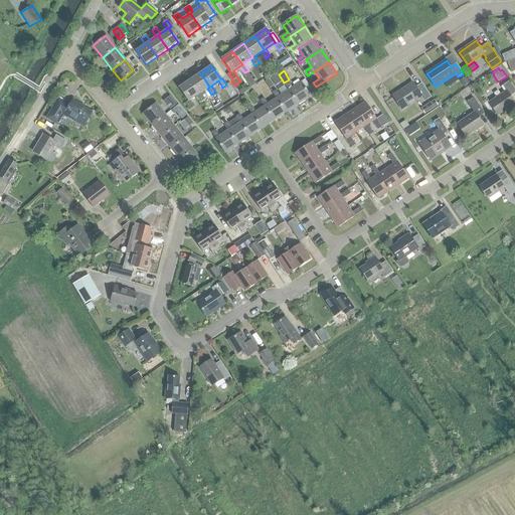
[(189,80),(199,94),(196,96),(201,103),(205,100),(200,93),(207,89),(209,87),(200,72),(189,80)]
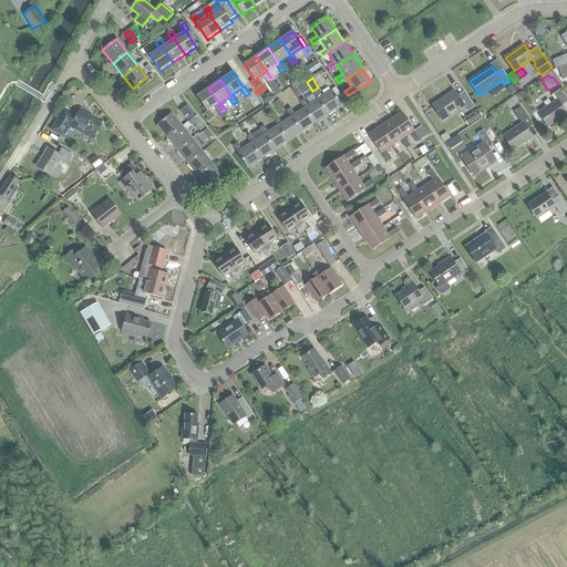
[(513,84),(506,89),(511,95),(516,91),(513,84)]
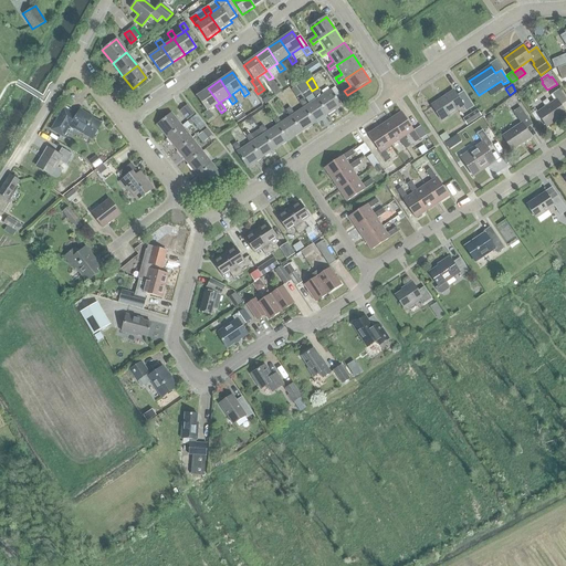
[(275,85),(270,88),(275,96),(281,93),(275,85)]
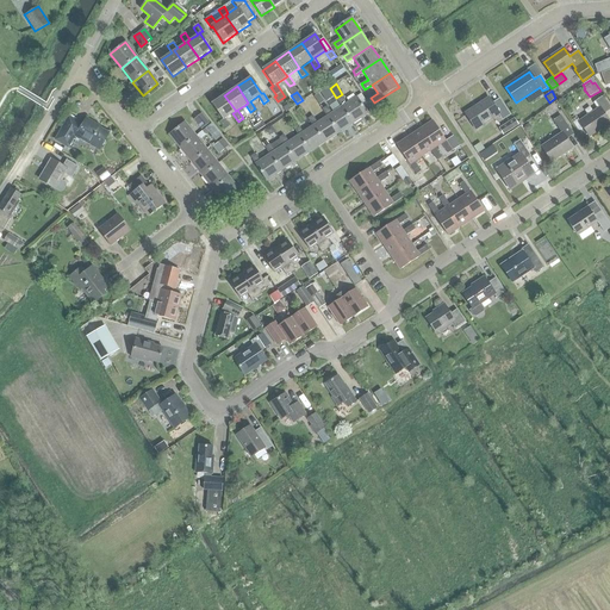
[(224,95),(212,104),(223,119),(219,122),(225,130),(230,126),(224,118),(232,113),(236,111),(224,95)]
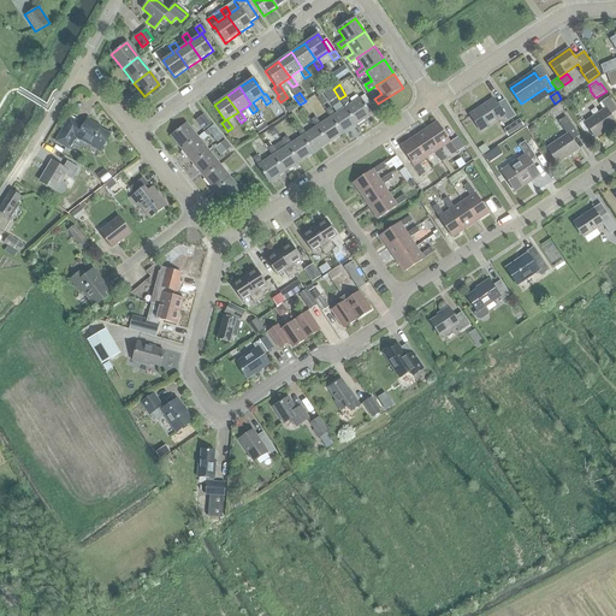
[(356,125),(371,116),(372,116),(360,98),(350,105),(345,98),(341,101),(345,108),(356,125)]
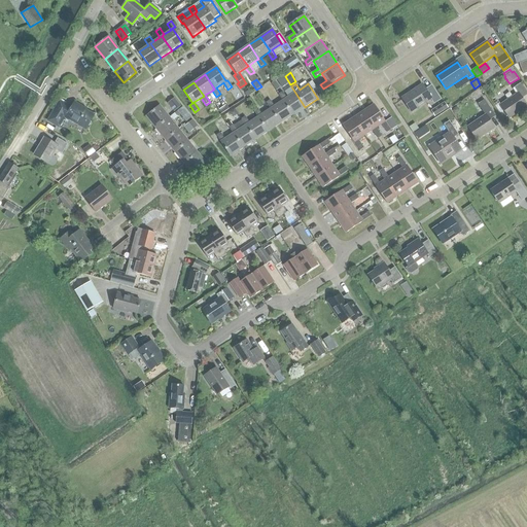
[(502,105),(511,117),(526,106),(526,105),(523,99),(526,95),(526,92),(521,83),(515,88),(519,94),(502,105)]
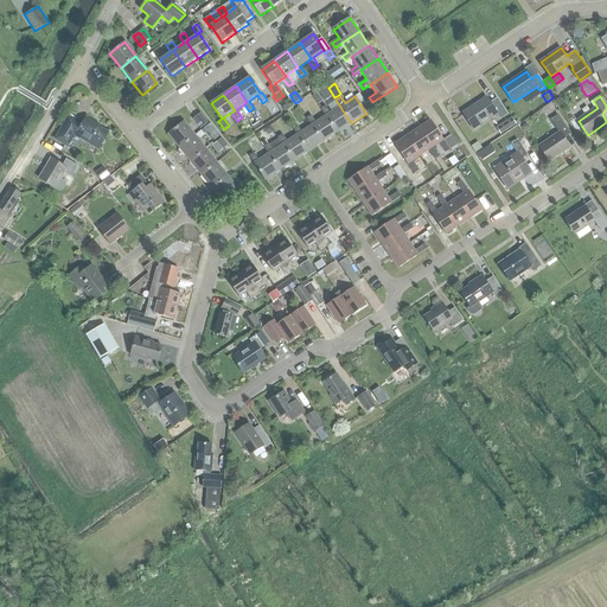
[(500,119),(508,114),(498,98),(491,103),(487,97),(464,113),(474,129),(498,114),(500,119)]
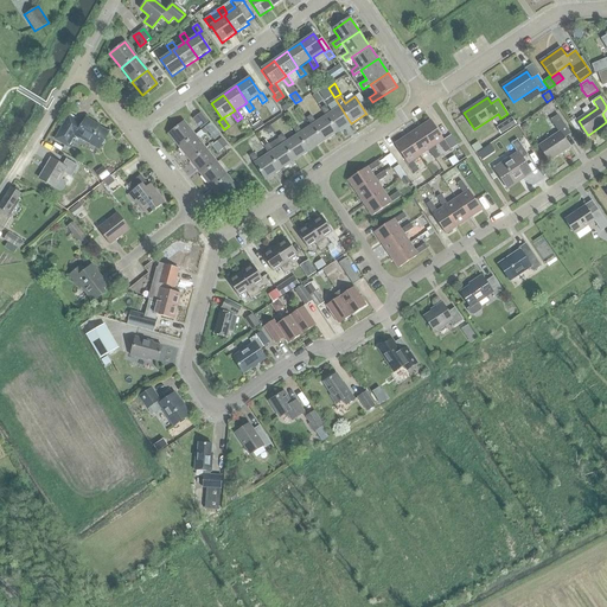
[(337,134),(351,123),(340,107),(331,113),(326,106),(320,109),(325,116),(337,134)]
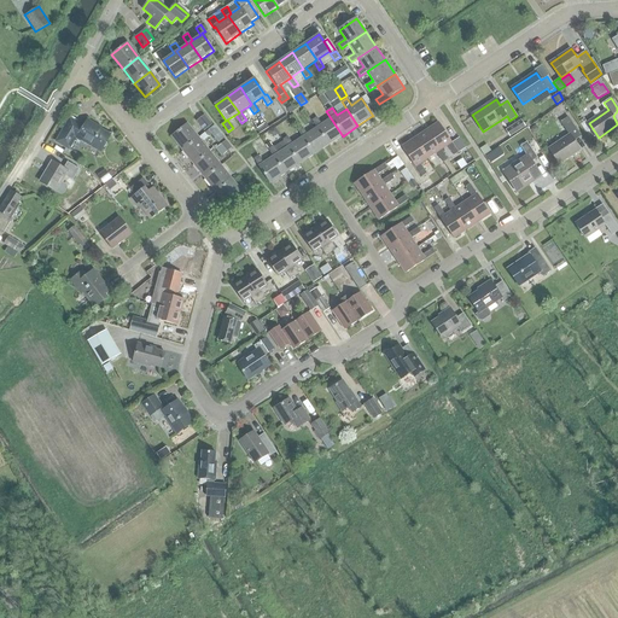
[(204,115),(196,122),(204,132),(211,124),(204,115)]
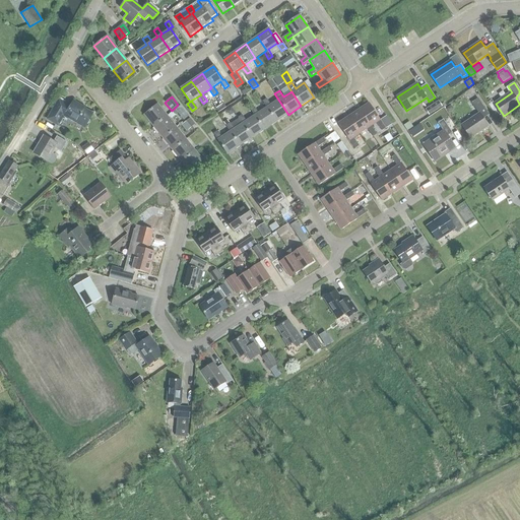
[(471,103),(478,114),(462,125),(471,138),(490,126),(484,118),(489,116),(477,99),(471,103)]
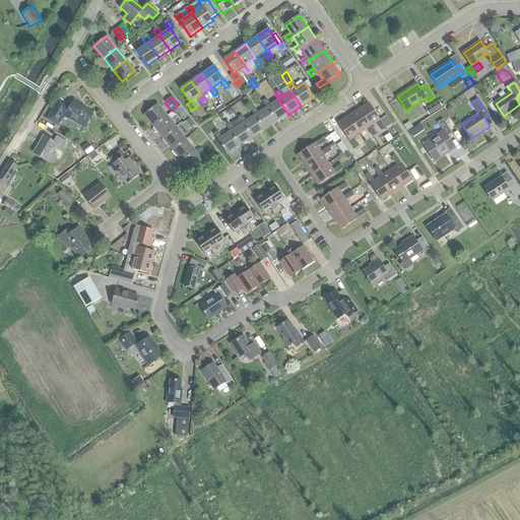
[(278,100),(270,105),(266,100),(262,102),(266,108),(276,123),(288,115),(278,100)]
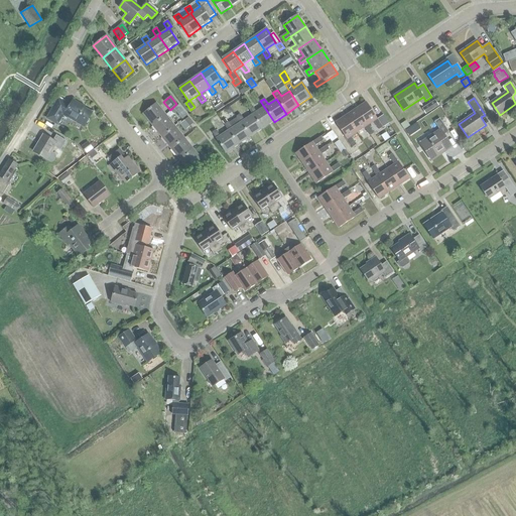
[(47,119),(58,126),(62,119),(67,121),(69,117),(85,127),(93,114),(81,107),(81,106),(74,102),(71,107),(59,100),(47,119)]
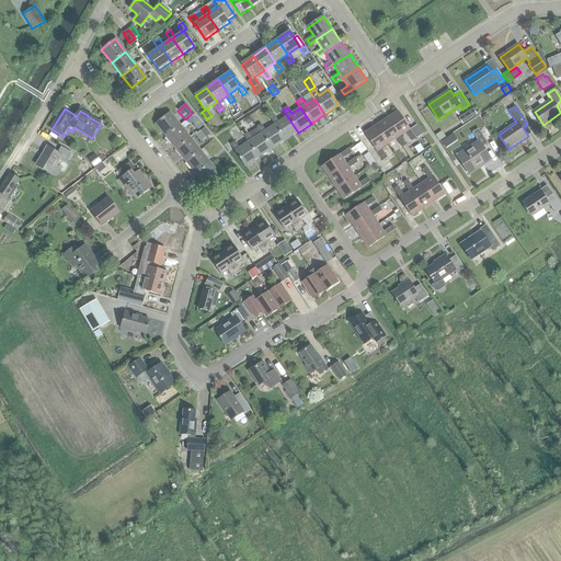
[(462,124),(477,115),(472,109),(458,118),(462,124)]
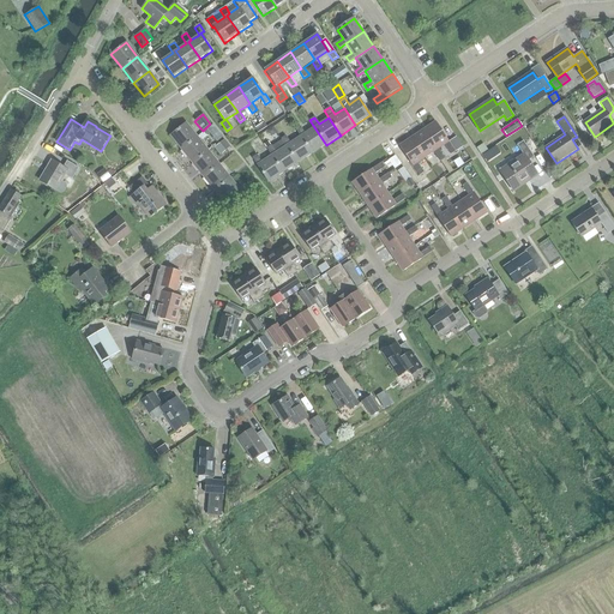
[(264,122),(254,128),(258,133),(266,127),(264,122)]
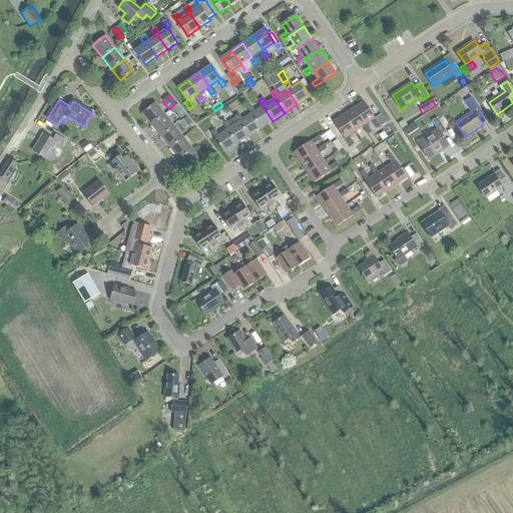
[(366,125),(367,124),(372,121),(378,129),(381,127),(379,123),(376,119),(376,118),(365,102),(355,108),(366,125)]
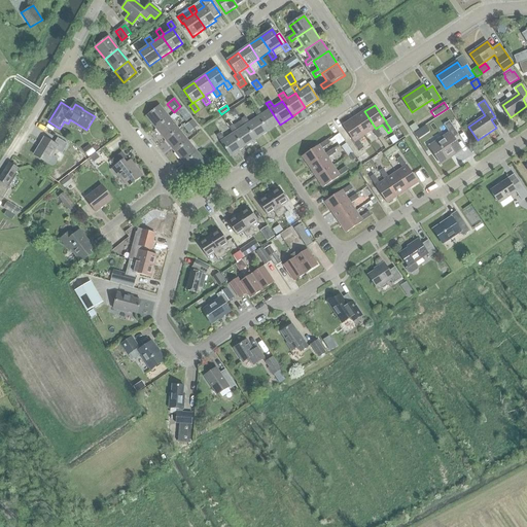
[(169,117),(160,106),(146,116),(155,129),(169,117)]
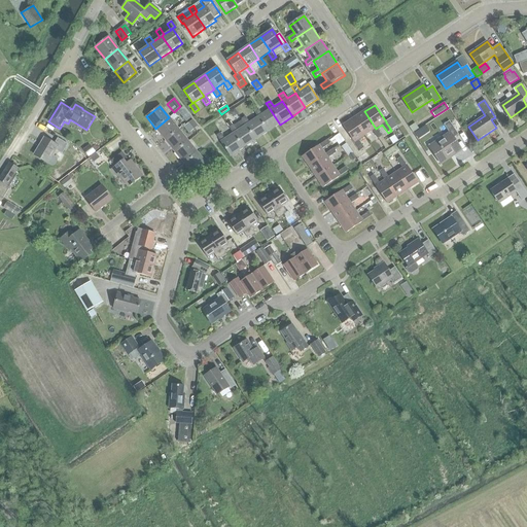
[(268,132),(280,125),(270,109),(261,114),(257,108),(253,111),(257,117),(268,132)]
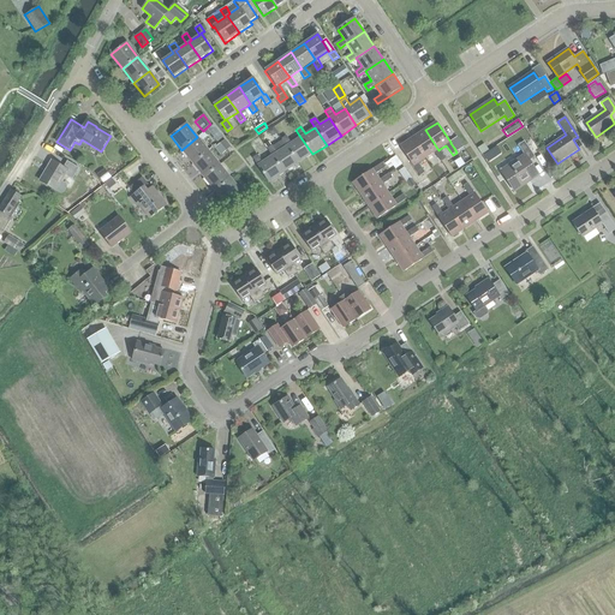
[(207,130),(197,137),(199,139),(201,138),(202,138),(206,135),(207,136),(209,133),(207,130)]
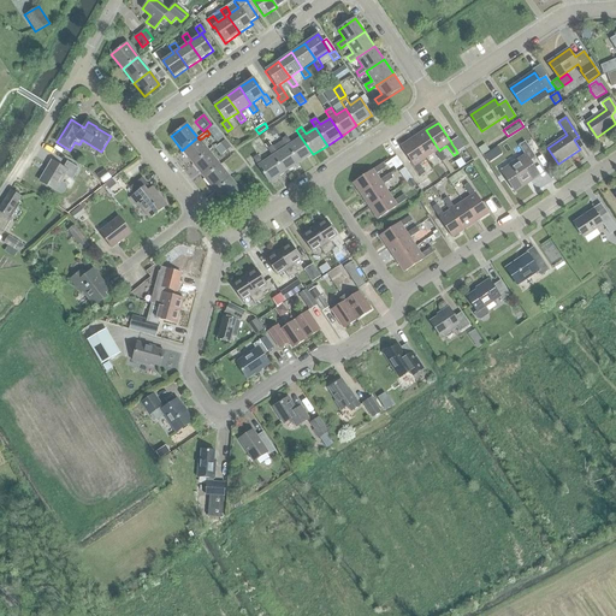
[(414,138),(427,158),(436,153),(443,163),(448,159),(440,149),(439,150),(426,130),(414,138)]
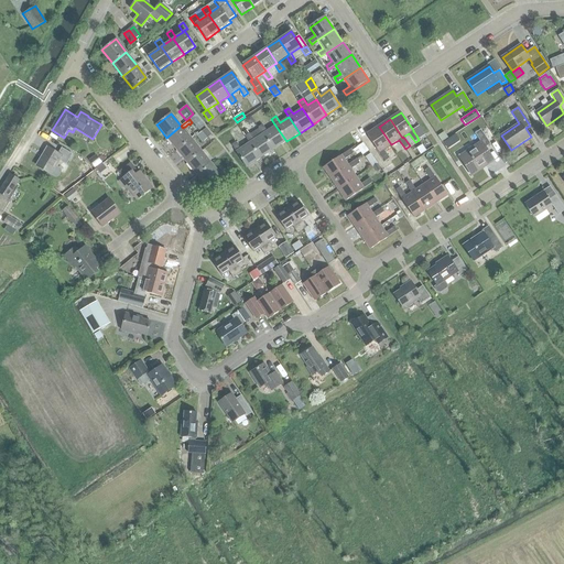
[(199,120),(194,125),(198,130),(204,127),(199,120)]
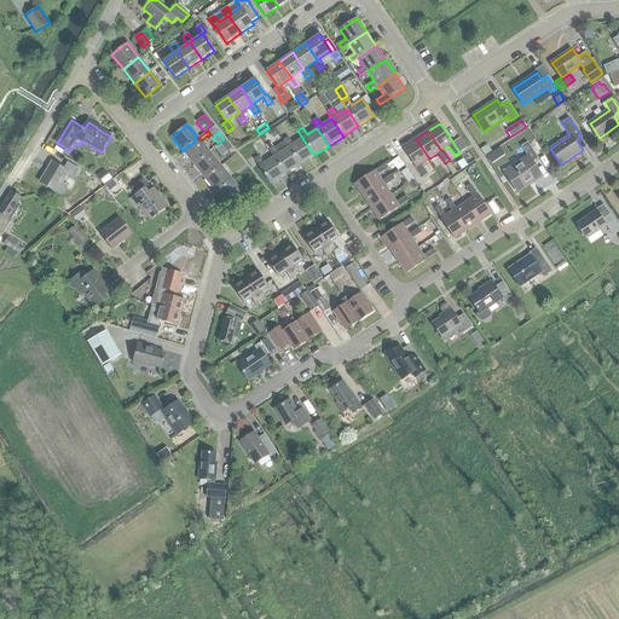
[(314,155),(302,138),(293,144),(288,137),(283,140),(288,148),(300,165),(314,155)]
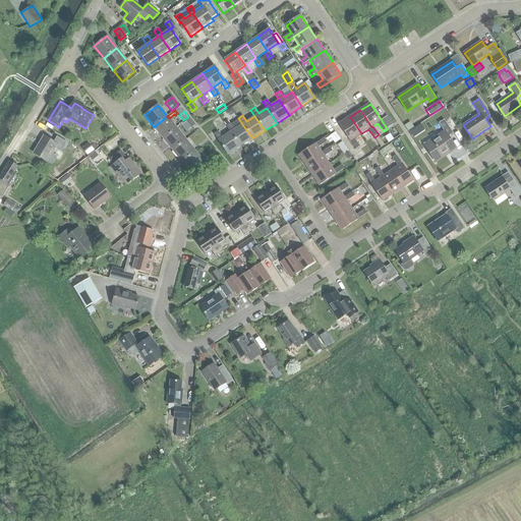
[(169,118),(167,116),(154,127),(163,138),(176,128),(169,118)]
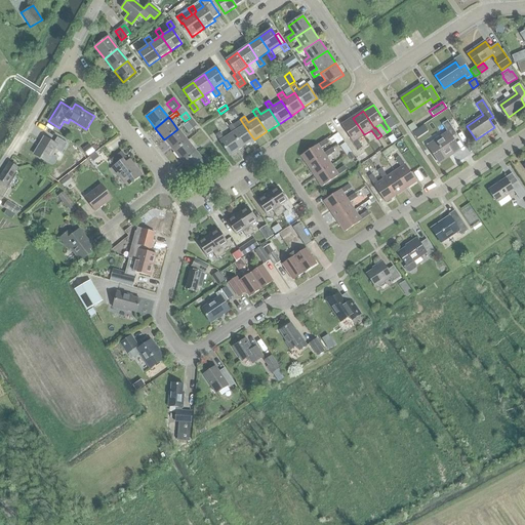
[(353,118),(342,125),(354,143),(354,142),(360,151),(364,148),(358,139),(364,134),(353,118)]
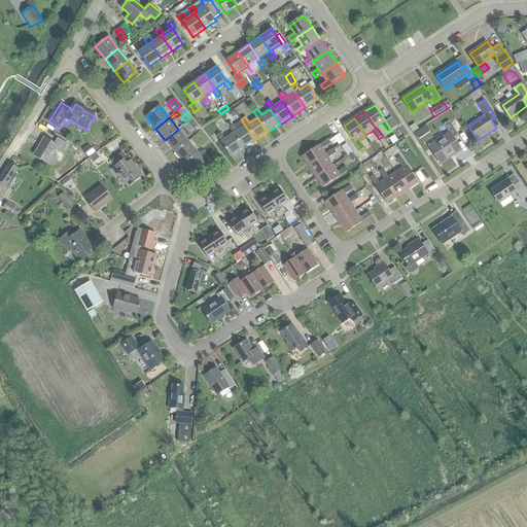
[(392,118),(391,118),(386,121),(386,123),(389,127),(391,131),(397,127),(397,126),(392,118)]
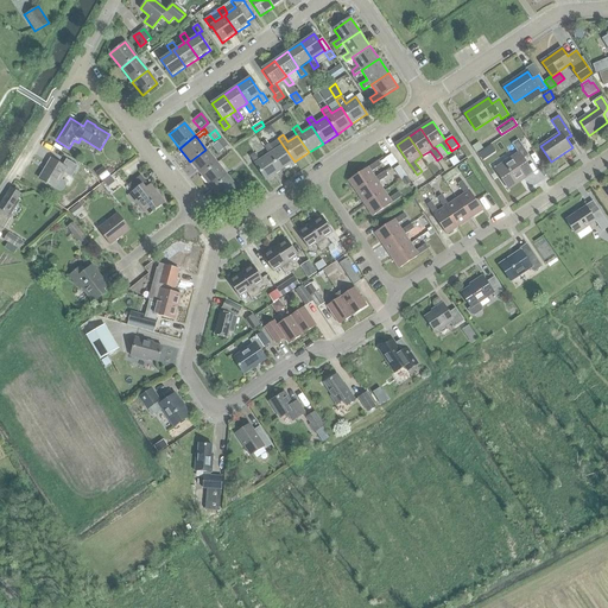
[(222,139),(216,143),(222,150),(227,146),(222,139)]
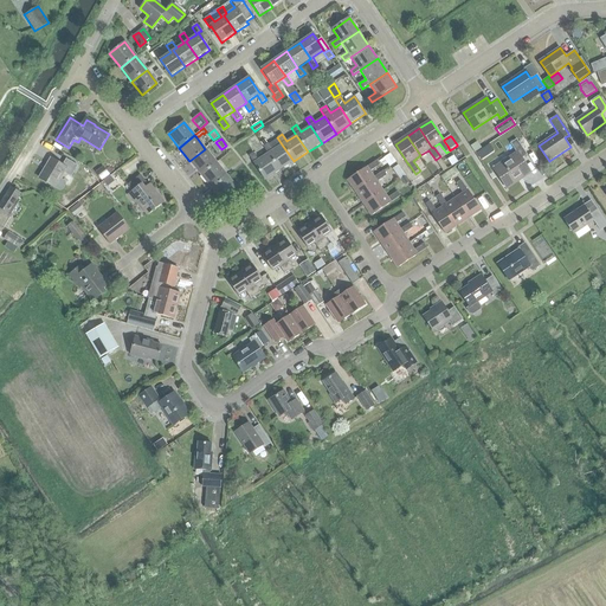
[(494,168),(508,188),(530,173),(522,159),(528,155),(517,140),(511,143),(517,153),(494,168)]
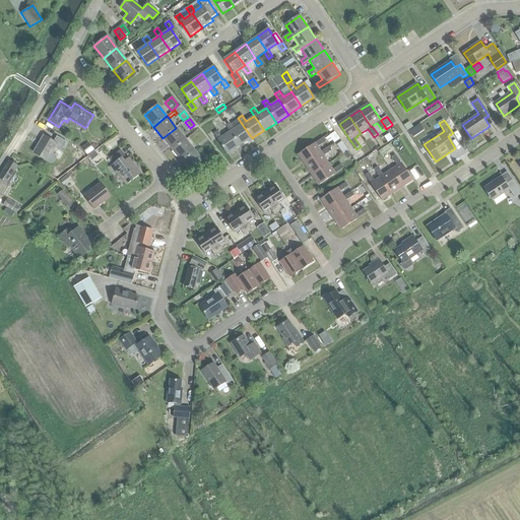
[(409,122),(403,126),(407,131),(412,128),(409,122)]
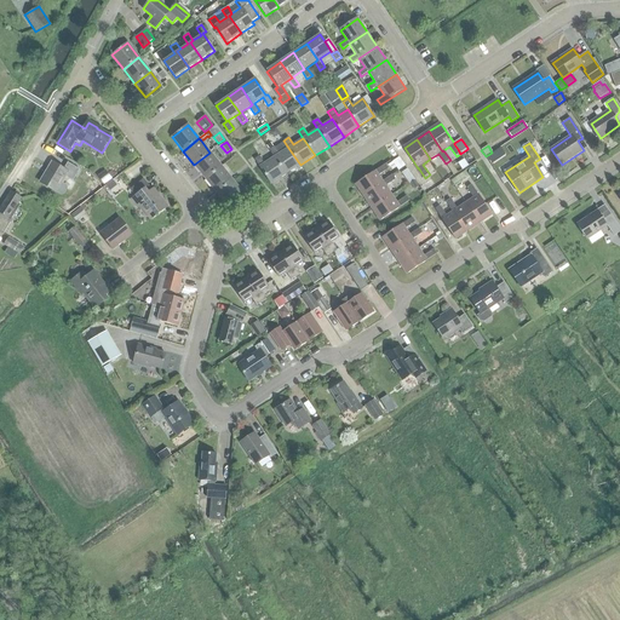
[(270,150),(274,156),(286,174),(300,165),(288,148),(279,154),(274,147),(270,150)]
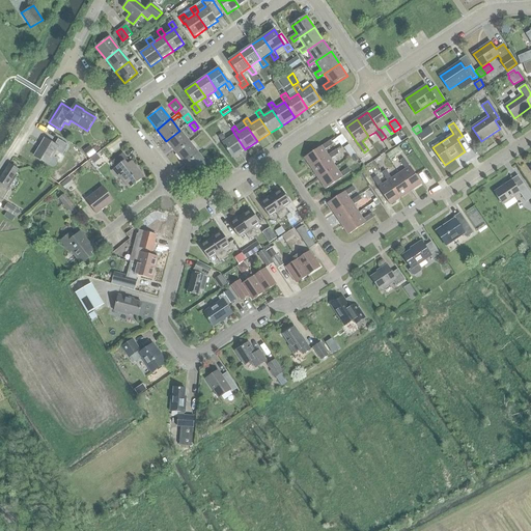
[(176,154),(190,143),(179,131),(166,141),(176,154)]
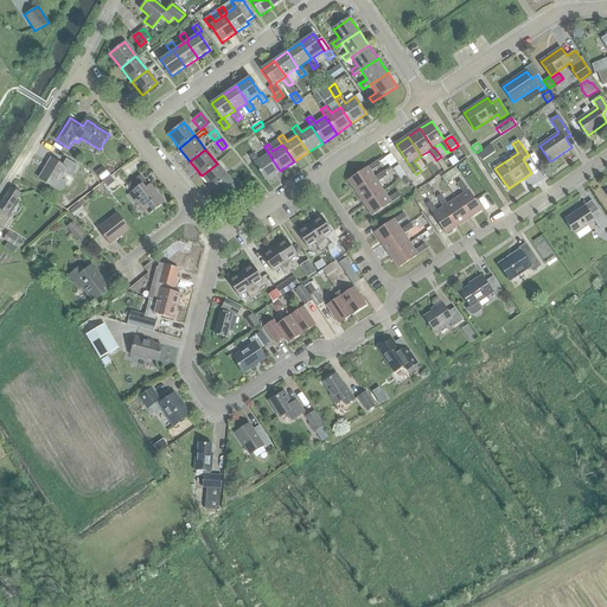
[(388,152),(377,160),(377,161),(381,166),(384,171),(396,164),(388,152)]
